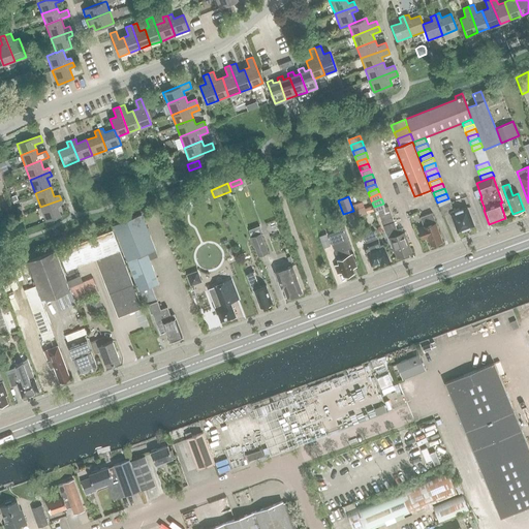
[(439,208),(448,204),(450,203),(448,198),(437,203),(439,208)]
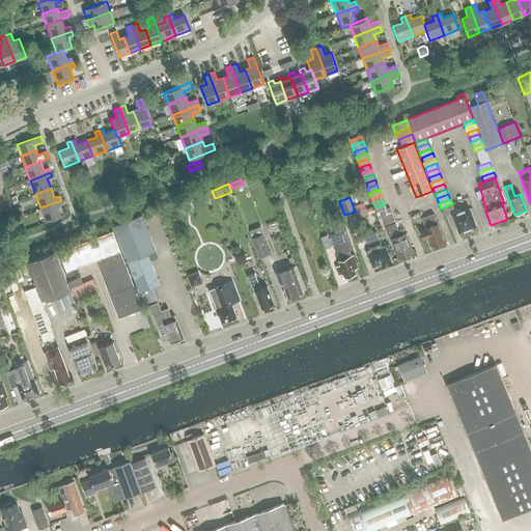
[(61,200),(40,207),(46,223),(61,217),(58,206),(62,204),(61,200)]
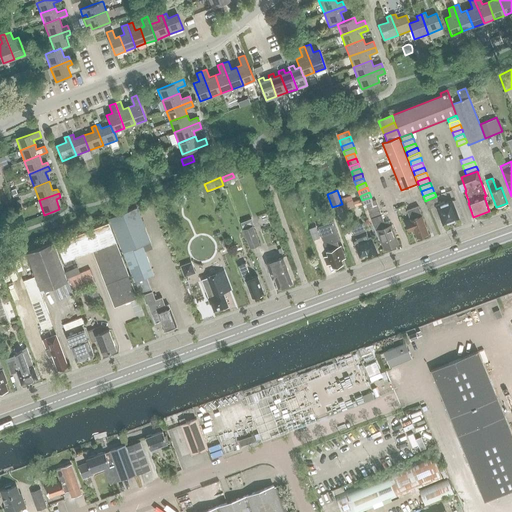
[(350,195),(341,199),(345,210),(354,206),(350,195)]
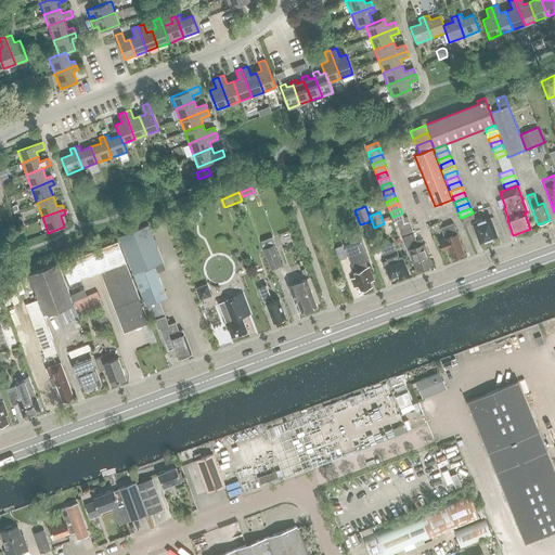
[(394,222),(397,222),(403,219),(402,214),(392,217),(394,222)]
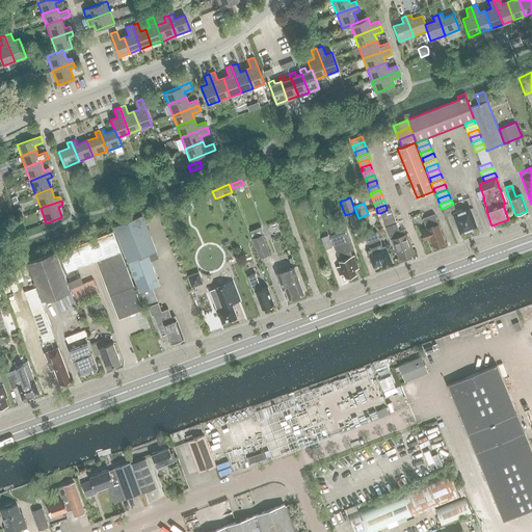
[(453,211),(451,205),(442,209),(444,214),(453,211)]
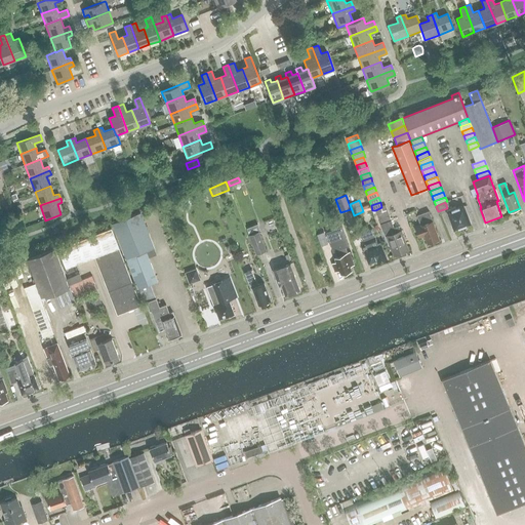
[(377,214),(388,211),(386,206),(381,207),(375,210),(377,214)]
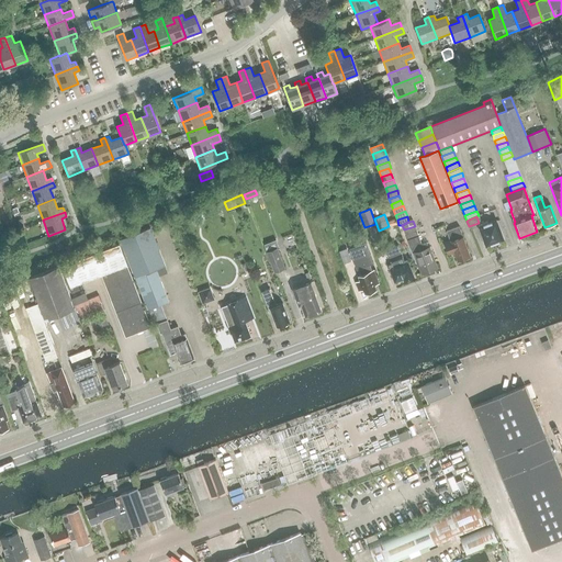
[(485,247),(503,240),(496,221),(487,224),(487,222),(478,225),(485,247)]
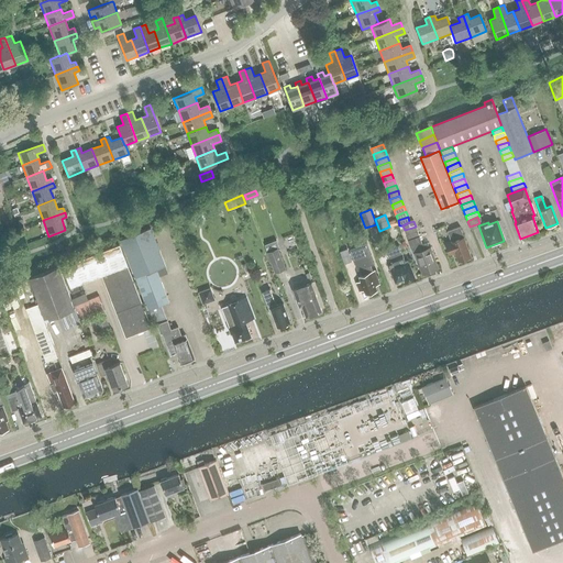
[(406,235),(417,231),(416,227),(405,230),(406,235)]
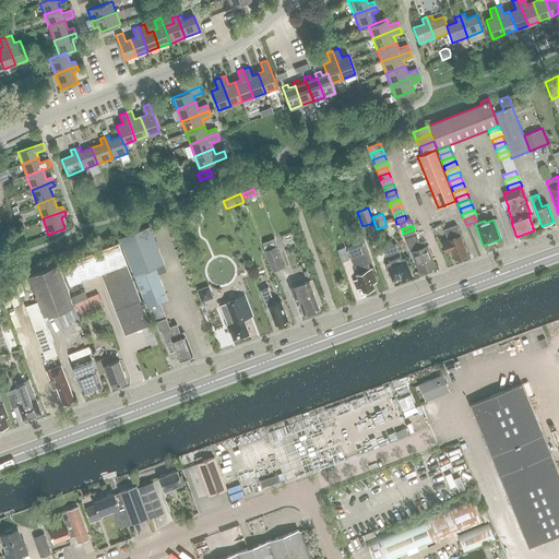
[(120,237),(134,275),(155,268),(163,265),(149,226),(120,237)]
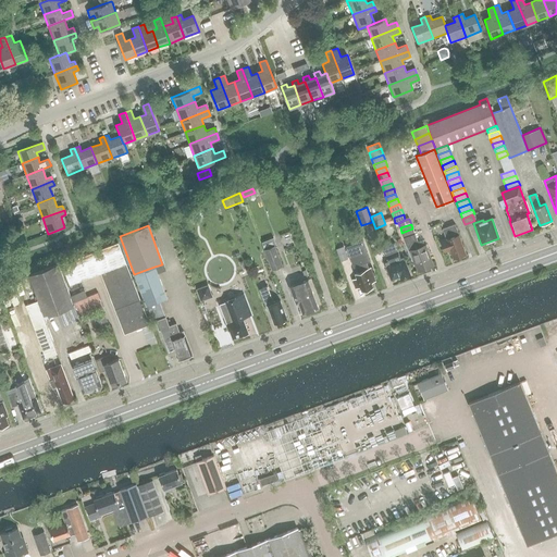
[(453,259),(465,254),(455,225),(442,230),(445,238),(440,240),(444,254),(450,251),(453,259)]
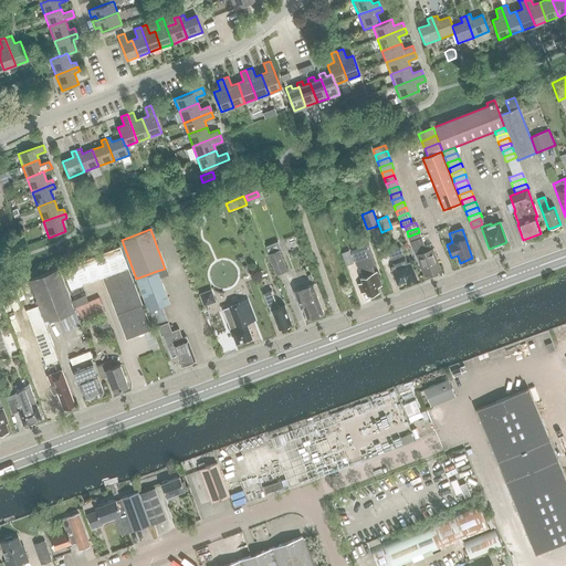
[(410,242),(421,238),(419,232),(408,237),(410,242)]
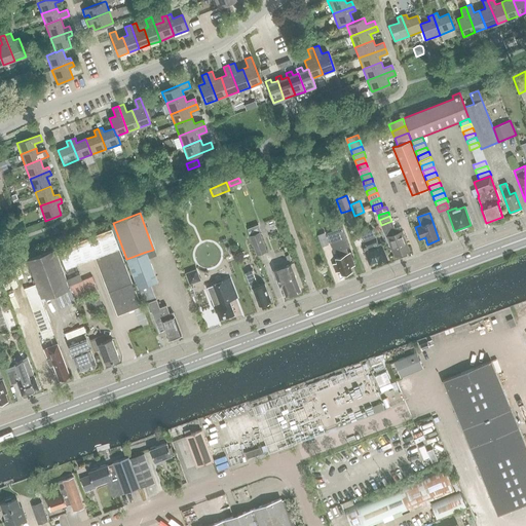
[(391,221),(381,225),(386,237),(387,237),(391,249),(392,248),(396,256),(407,252),(404,243),(406,242),(402,231),(400,227),(395,229),(391,221)]
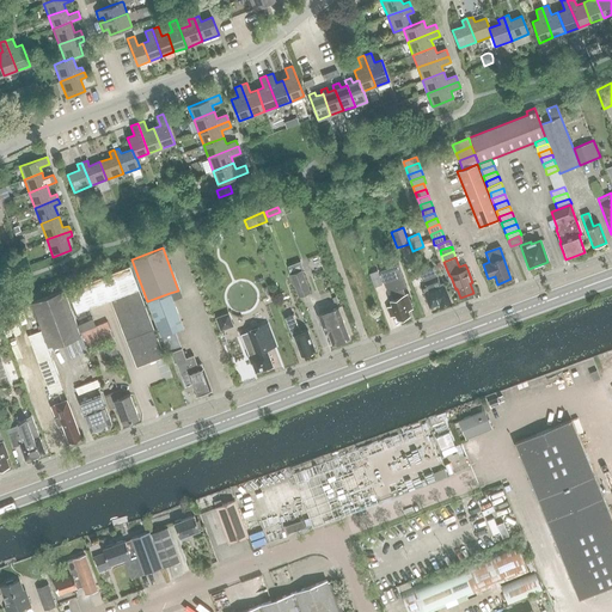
[(289,274),(303,268),(300,261),(286,265),(289,274)]
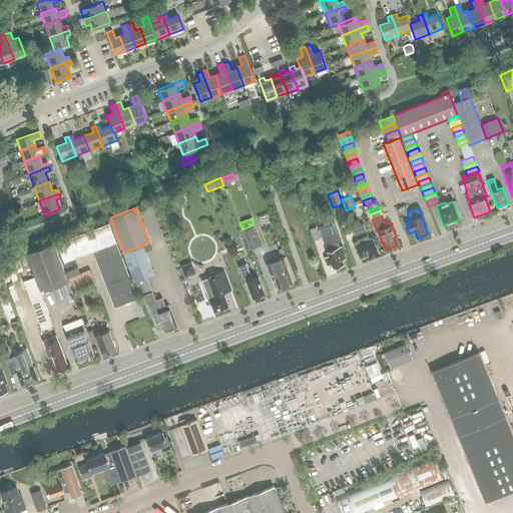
[(329,251),(327,251),(329,257),(324,258),(327,266),(332,265),(333,269),(343,265),(341,261),(345,259),(340,244),(339,244),(338,241),(341,239),(334,220),(319,226),(326,246),(327,245),(329,251)]
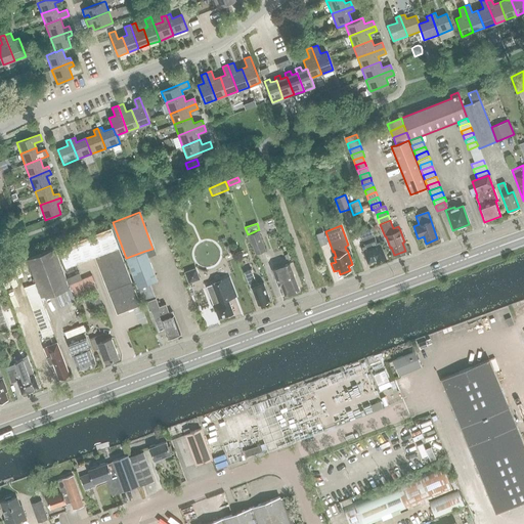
[(130,278),(118,247),(111,226),(57,248),(66,268),(94,256),(102,278),(116,314),(140,305),(130,278)]
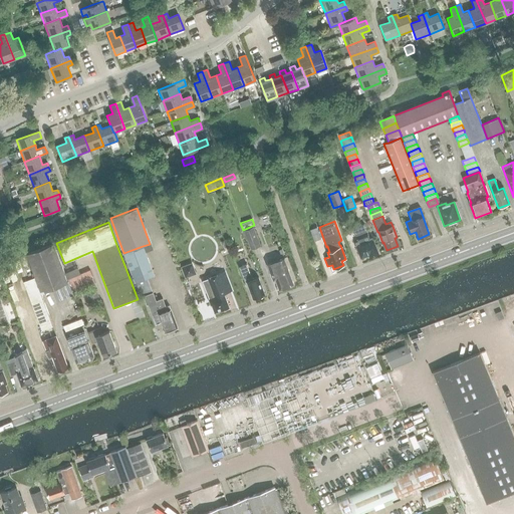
[(369,256),(377,253),(372,239),(364,242),(363,241),(369,239),(366,231),(363,224),(352,228),(357,242),(356,242),(357,245),(356,246),(360,258),(368,255),(369,256)]
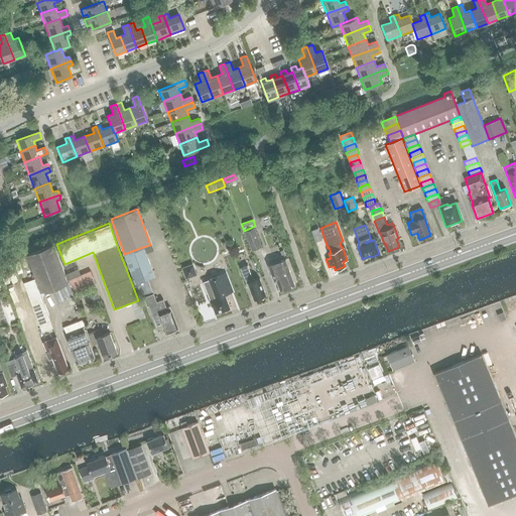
[(254,227),(244,231),(251,250),(261,246),(254,227)]
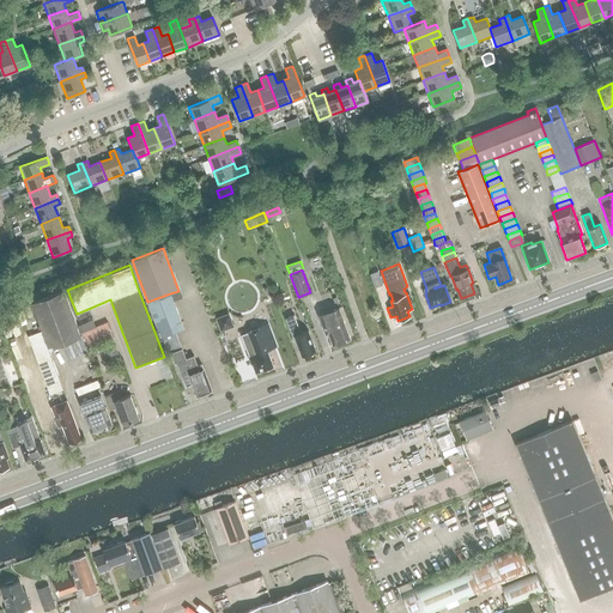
[(382,285),(377,272),(369,274),(374,287),(382,285)]
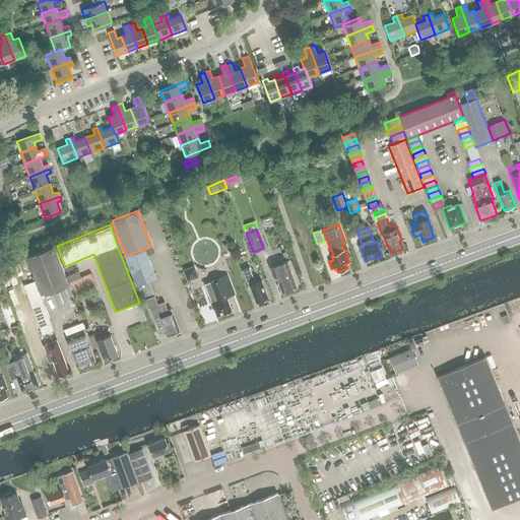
[(52,291),(68,285),(65,276),(53,247),(26,256),(35,276),(42,296),(52,291)]
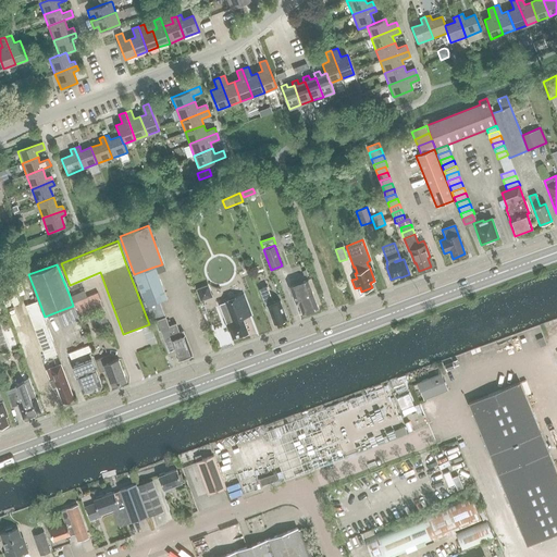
[(151,322),(156,321),(165,318),(165,317),(164,317),(159,301),(166,299),(155,267),(134,274),(151,322)]
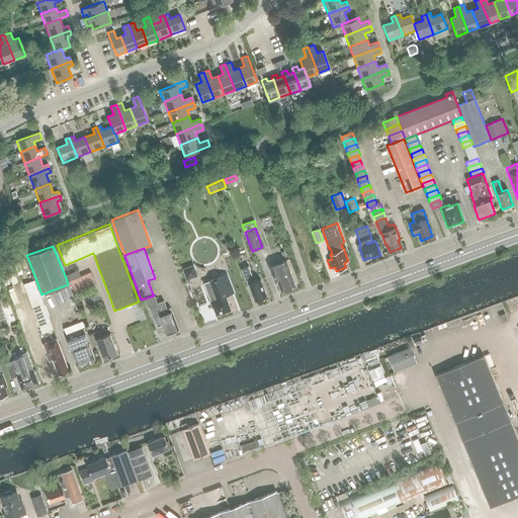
[(281,292),(295,287),(285,260),(269,266),(274,282),(277,281),(281,292)]
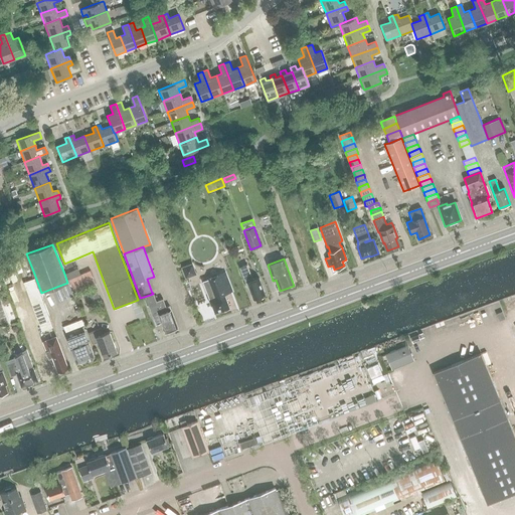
[(181,268),(185,279),(196,275),(192,263),(181,268)]
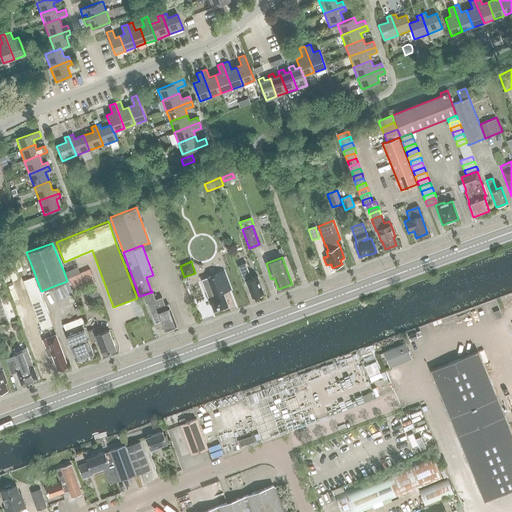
[(249,279),(246,270),(243,263),(238,265),(246,287),(247,287),(251,298),(263,294),(256,276),(249,279)]
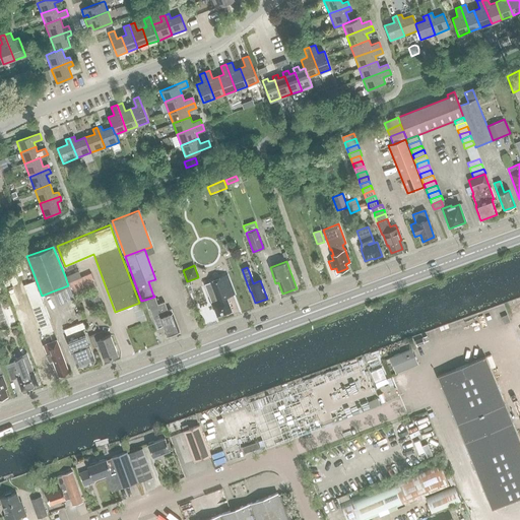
[(66,276),(74,297),(96,286),(91,273),(81,277),(78,271),(66,276)]
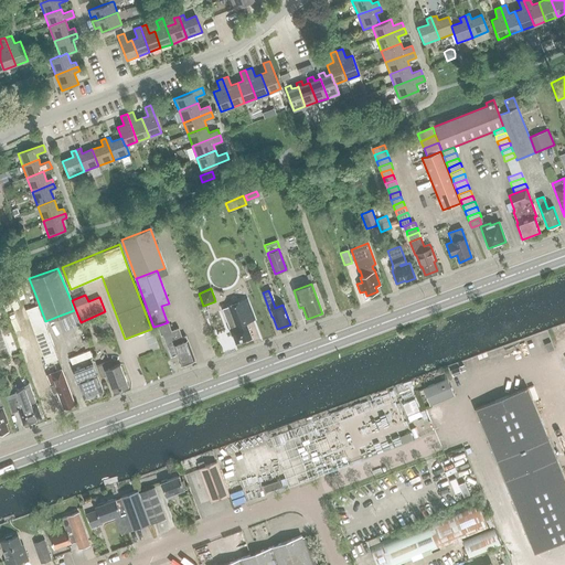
[(224,313),(228,328),(231,336),(232,334),(235,343),(251,338),(245,322),(254,319),(246,298),(227,305),(230,311),(224,313)]
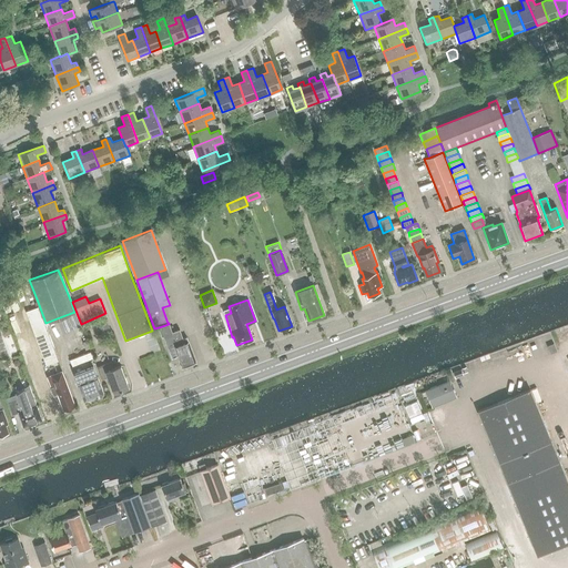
[(29,318),(41,314),(38,307),(26,312),(29,318)]
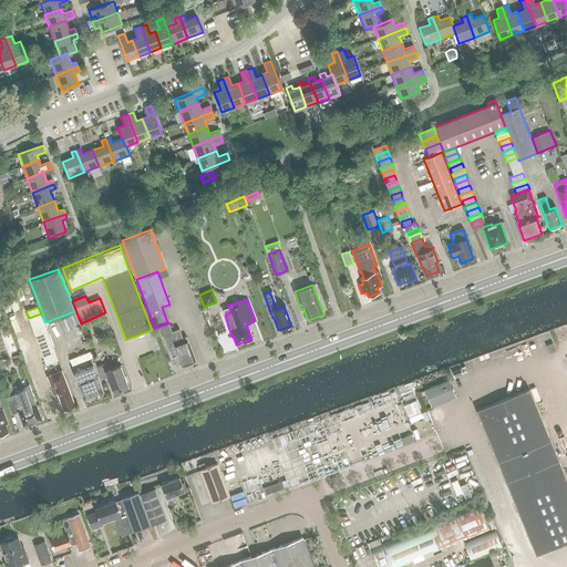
[(75,310),(74,311),(57,318),(62,332),(81,325),(75,310)]
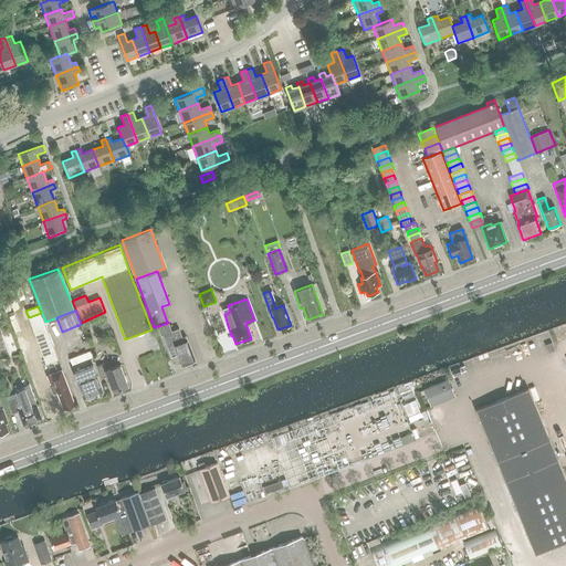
[(31,324),(43,320),(41,313),(29,317),(31,324)]
